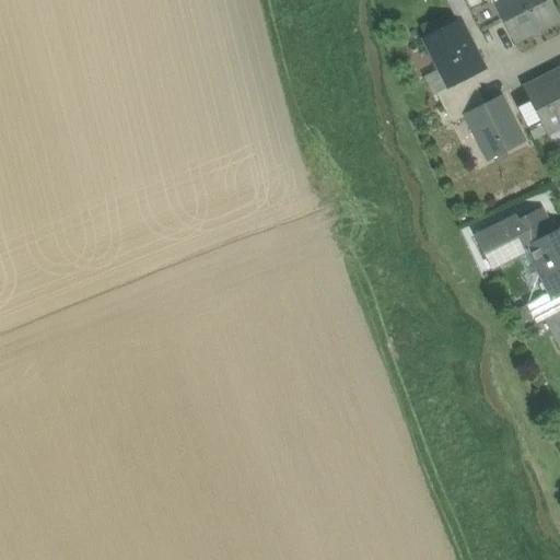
[(463,0),(448,0),(459,21),(470,15),(463,0)]
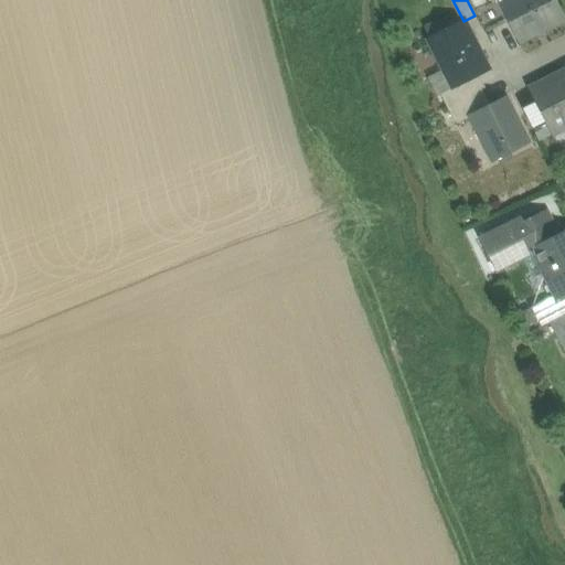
[(498,0),(467,0),(475,16),(482,29),(505,17),(498,2),(499,1),(498,0)]
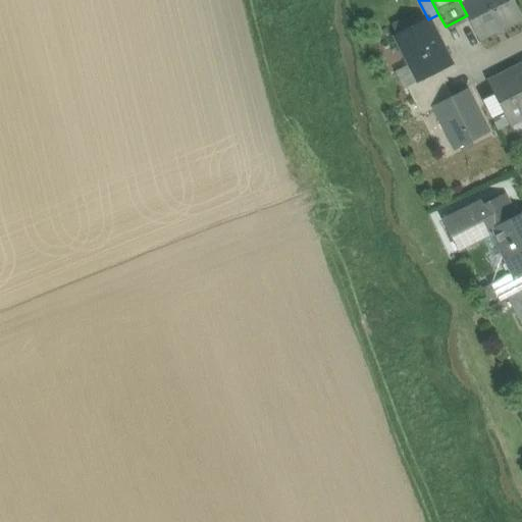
[(463,0),(461,1),(460,2),(467,15),(479,41),(521,19),(512,0),(463,0)]
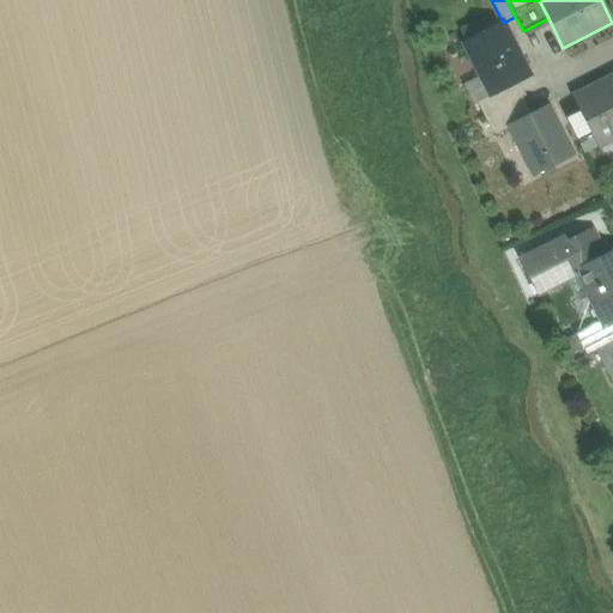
[(479,23),(461,32),(466,42),(485,32),(479,23)]
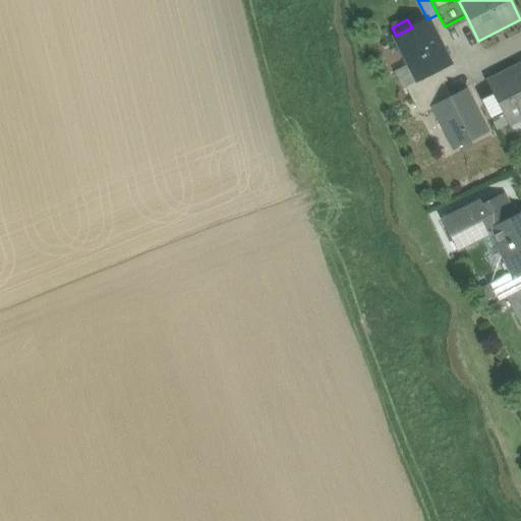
[(396,36),(394,37),(417,82),(441,70),(451,65),(450,64),(427,19),(412,27),(396,36)]
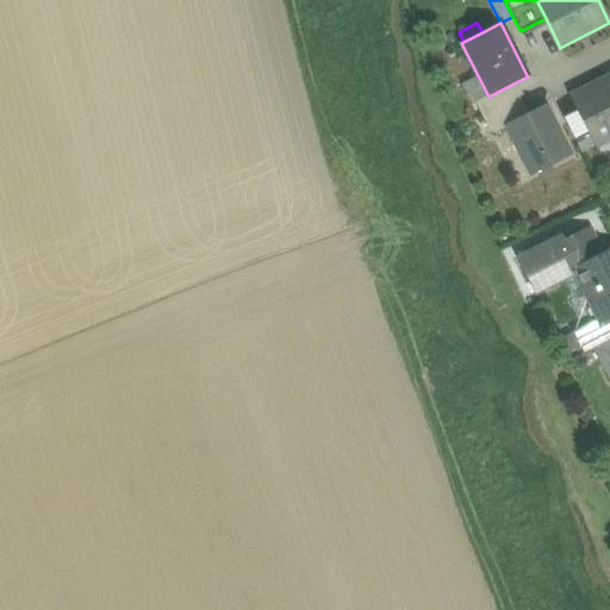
[(609,78),(573,98),(579,110),(592,137),(609,129),(609,130),(609,78)]
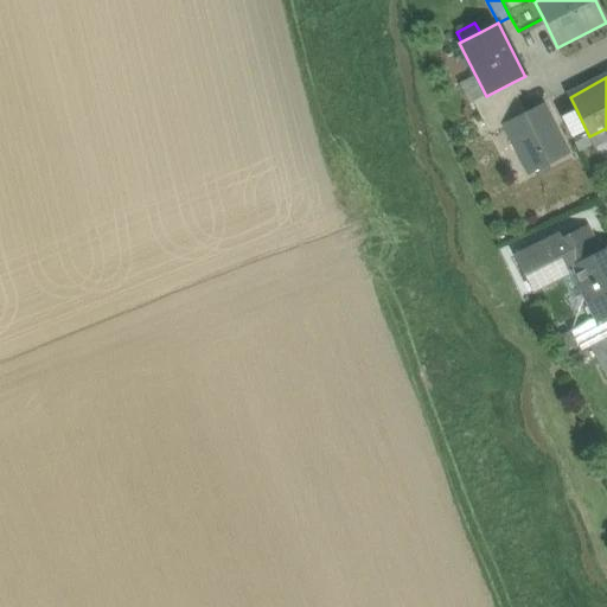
[(513,82),(486,96),(473,102),(479,115),(516,96),(521,94),(513,82)]
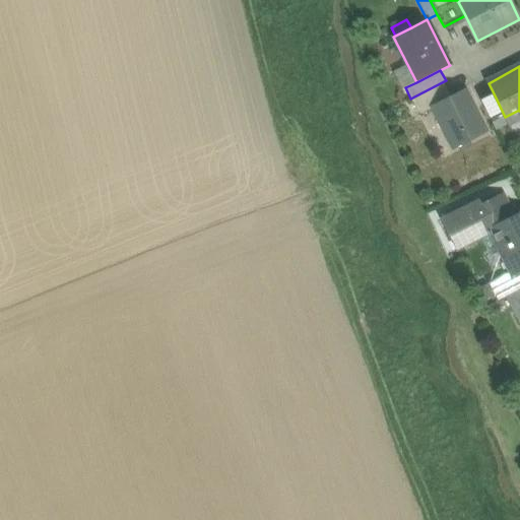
[(442,82),(410,99),(419,116),(435,108),(434,107),(451,99),(442,82)]
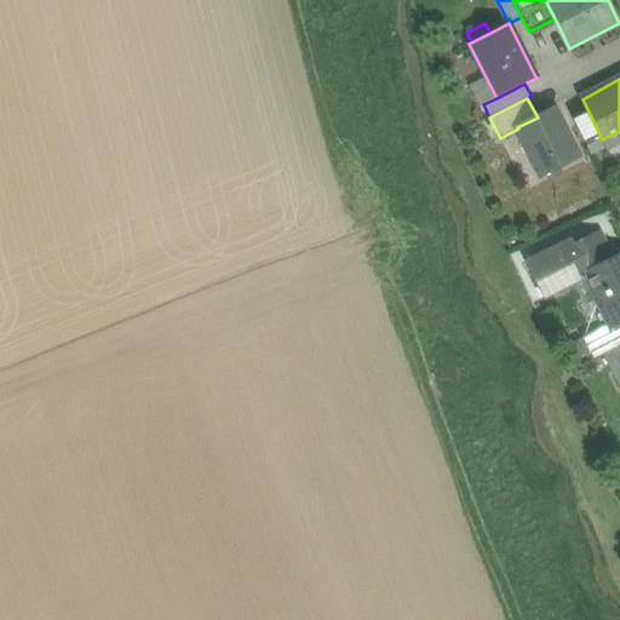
[(538,118),(517,127),(518,128),(543,176),(577,158),(552,110),(538,118)]
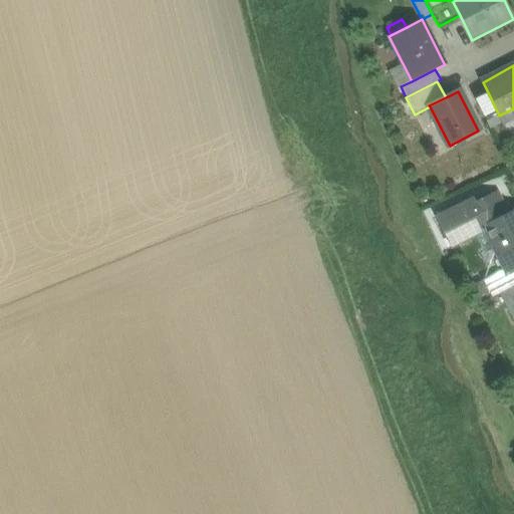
[(499,115),(488,92),(475,98),(487,122),(500,116),(499,115)]
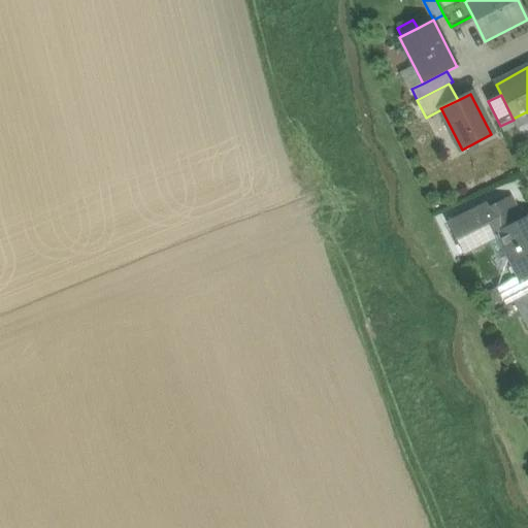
[(527,218),(521,222),(509,198),(488,209),(500,233),(499,233),(498,234),(498,233),(494,235),(493,234),(491,235),(491,236),(489,237),(490,240),(499,259),(508,255),(520,276),(521,277),(527,273),(527,218)]
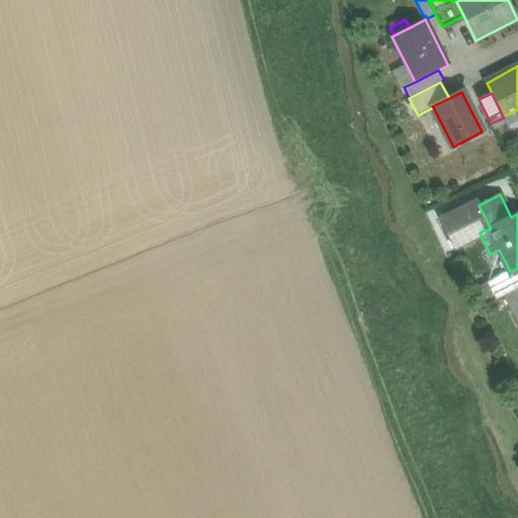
[(476,201),(441,220),(455,248),(481,236),(480,233),(482,232),(482,231),(484,230),(485,231),(489,229),(489,230),(490,229),(479,205),(478,205),(476,201)]
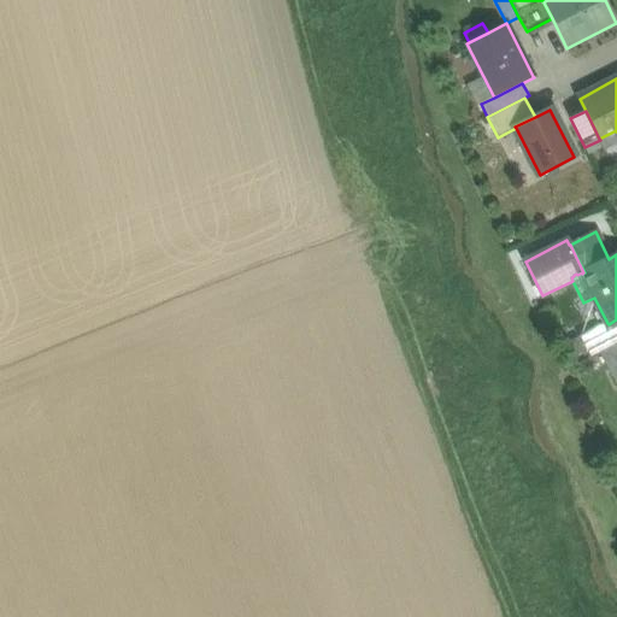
[(616,319),(607,324),(607,323),(579,338),(589,359),(600,354),(600,353),(616,345),(616,319)]
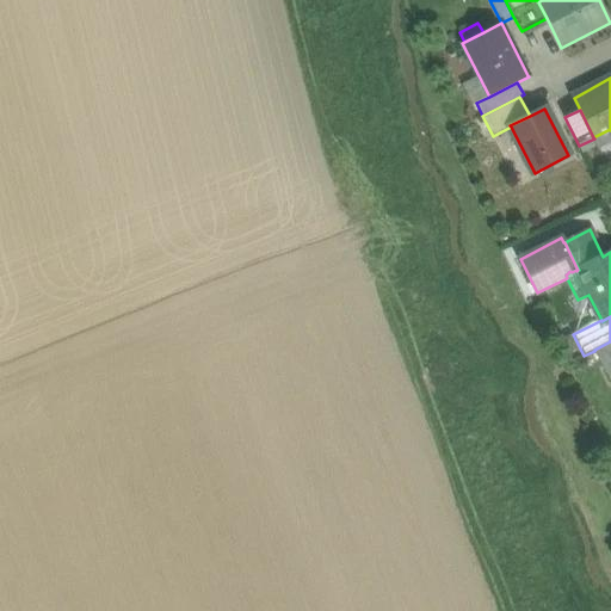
[(610,341),(594,350),(594,351),(610,382),(610,341)]
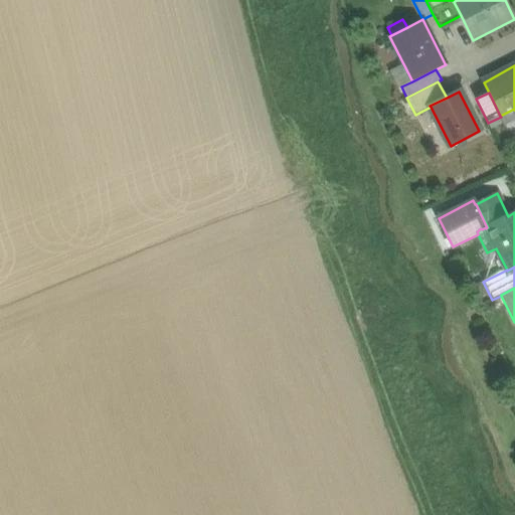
All buildings are outlined.
